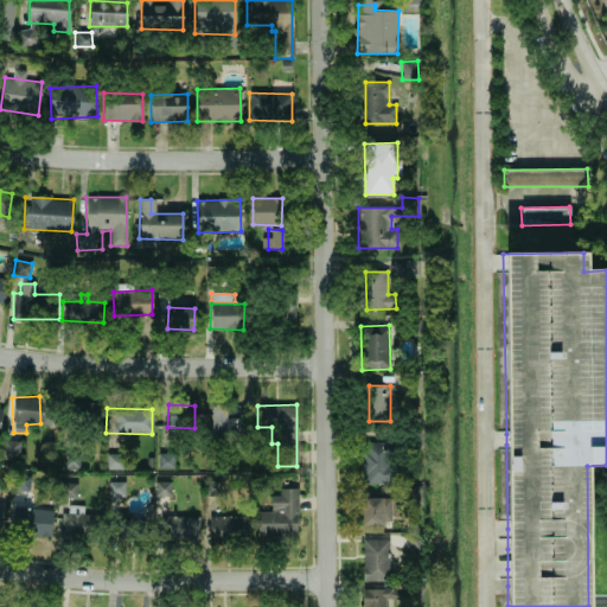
[(211,408),(211,435),(241,435),(242,419),(224,417),(225,408),(211,408)]
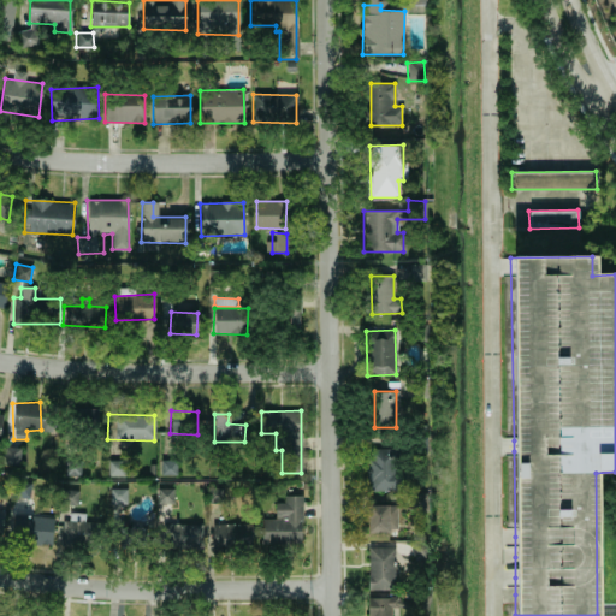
[(19,463),(19,448),(4,448),(4,463),(19,463)]
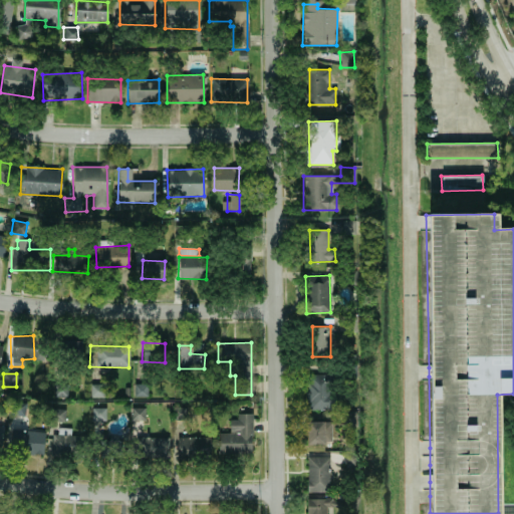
[(333,374),(306,373),(305,410),(332,410),(333,374)]
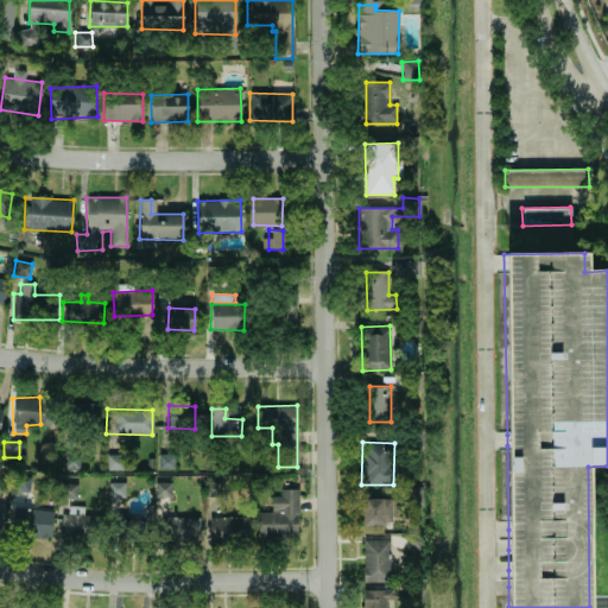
[(122,455),(107,454),(106,469),(122,469),(122,455)]
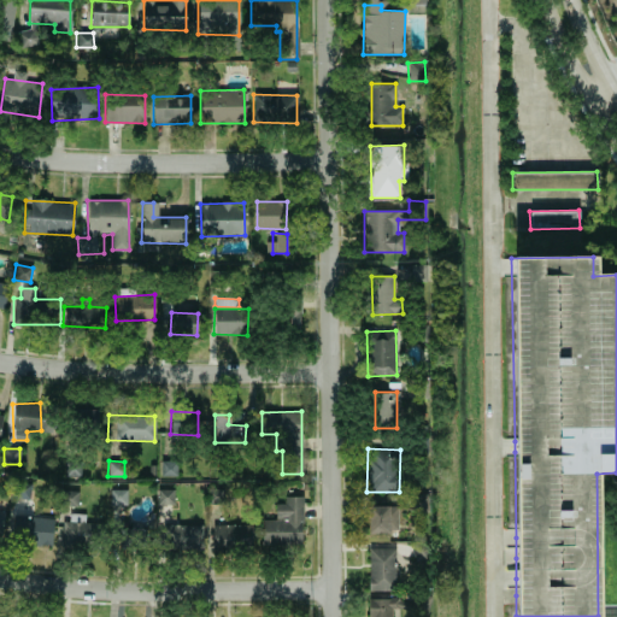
[(177,462),(160,460),(159,475),(177,476),(177,462)]
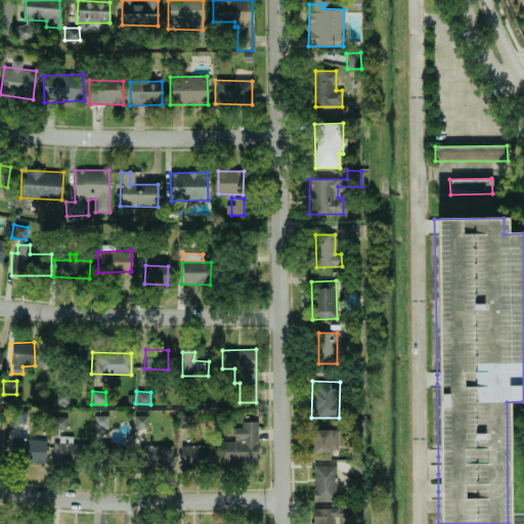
[(13,423),(25,425),(27,411),(15,409),(13,423)]
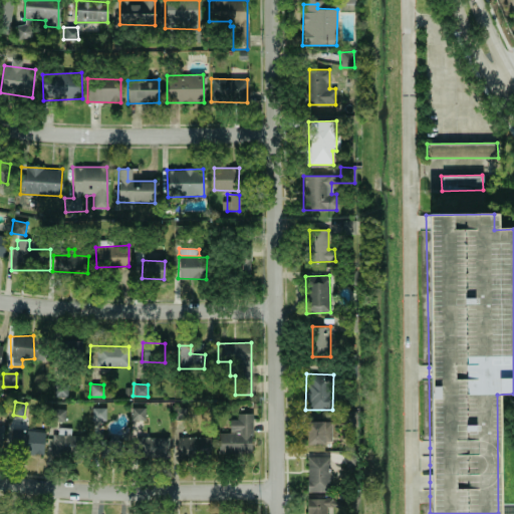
[(173,419),(186,420),(187,408),(173,407),(173,419)]
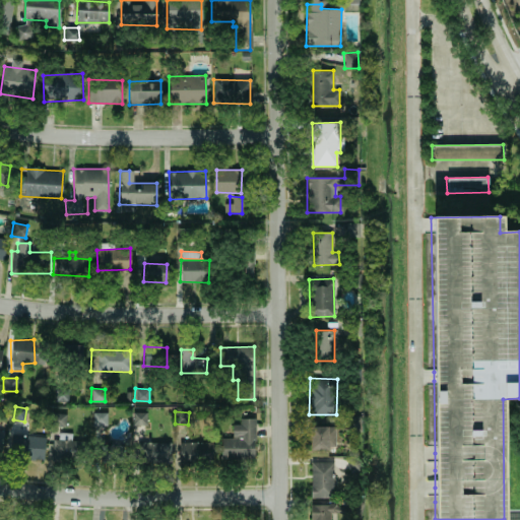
[(92,425),(106,425),(107,413),(92,412),(92,425)]
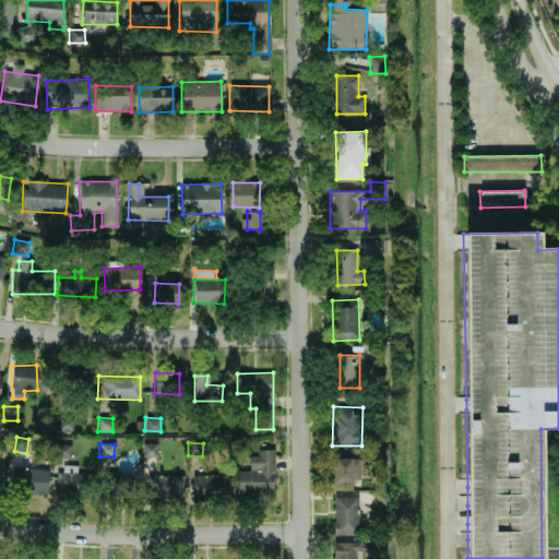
[(157,443),(142,443),(142,458),(157,458),(157,443)]
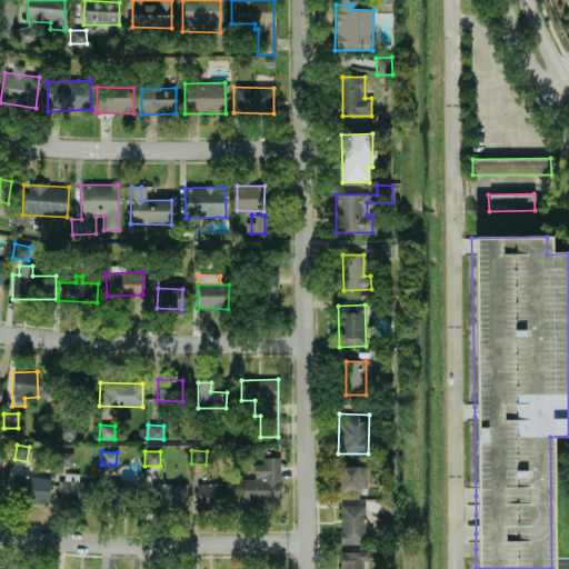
[(71,453),(57,452),(57,466),(71,467),(71,453)]
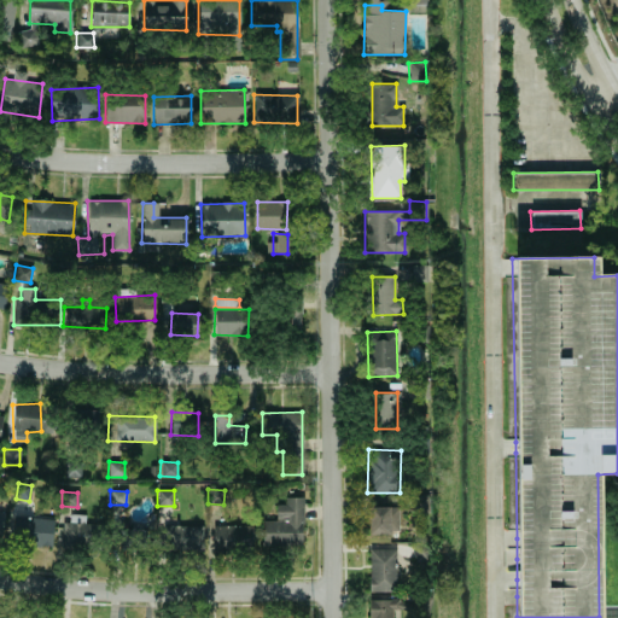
[(413,513),(430,512),(429,495),(413,496),(413,513)]
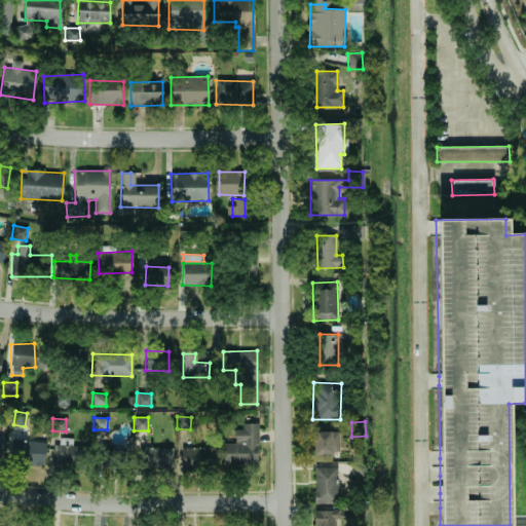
[(332,455),(331,431),(313,431),(313,455),(332,455)]
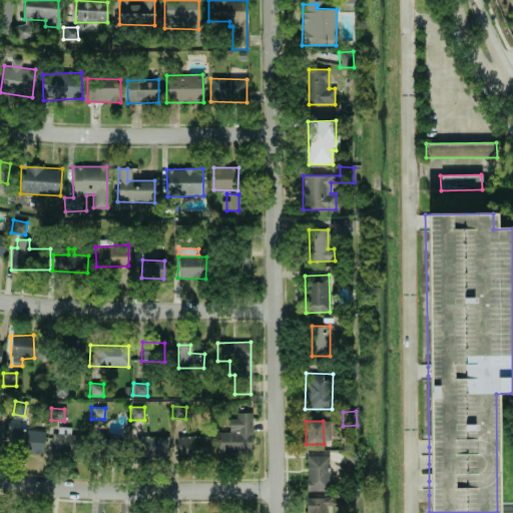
[(52,454),(85,455),(85,436),(70,435),(70,427),(53,427),(52,454)]
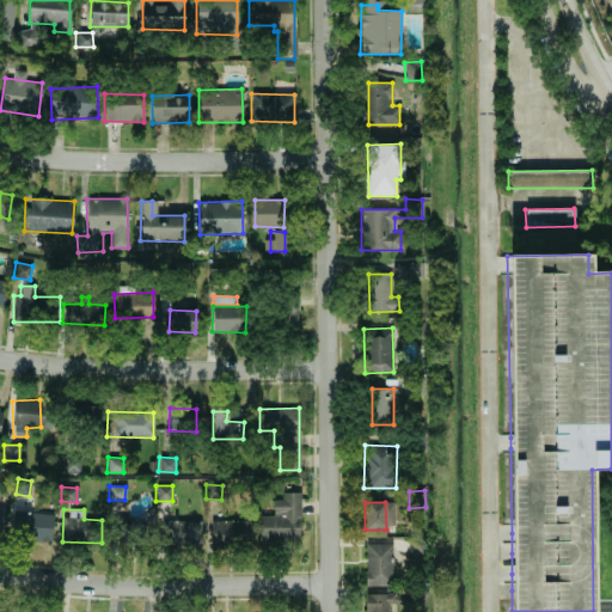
[(51,513),(13,512),(12,539),(51,540),(51,513)]
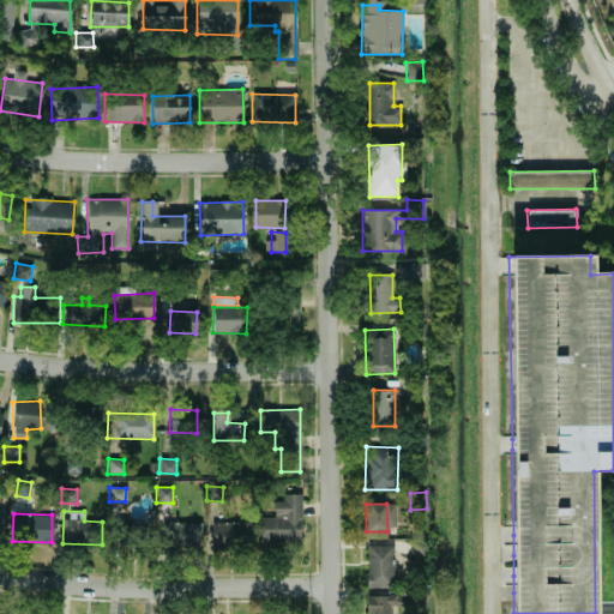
[(202,522),(163,521),(163,546),(202,547),(202,522)]
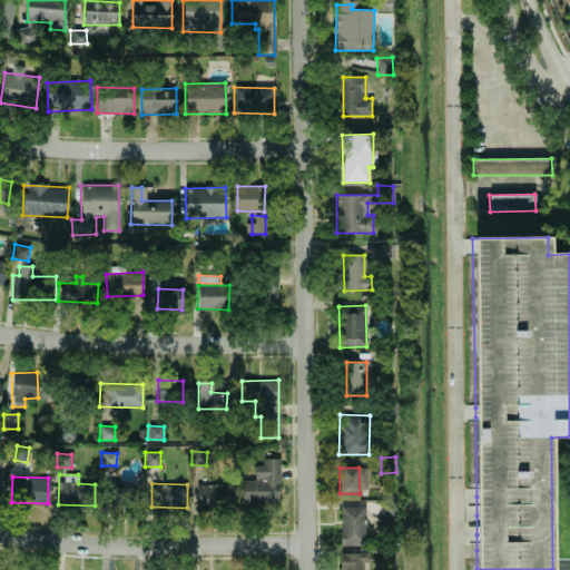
[(365,507),(341,507),(341,546),(364,546),(365,507)]
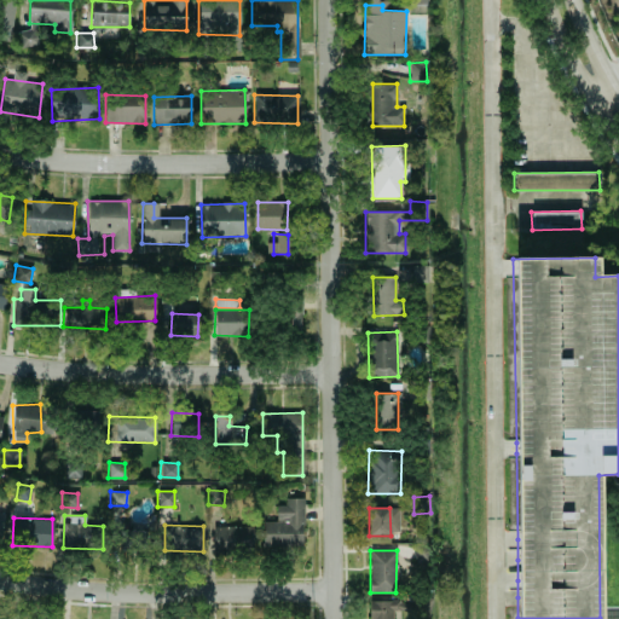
[(369,618),(392,618),(392,603),(370,605),(369,618)]
